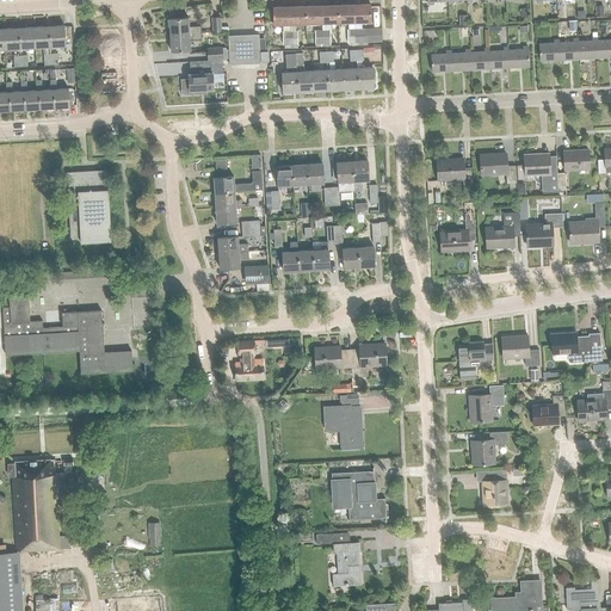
[(322,23),(339,23),(338,5),(321,6),(322,23)]
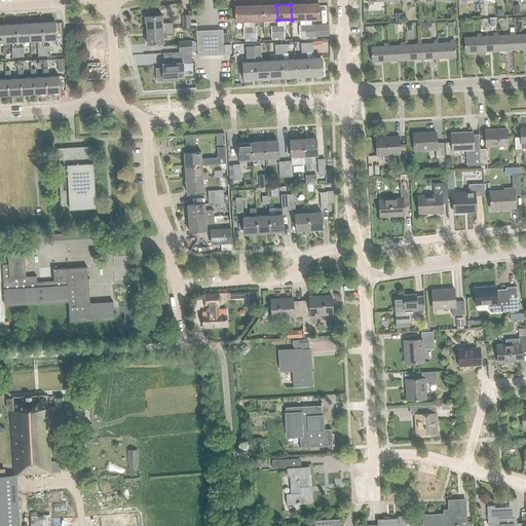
[(305,4),(291,4),(292,20),(305,20),(305,4)]
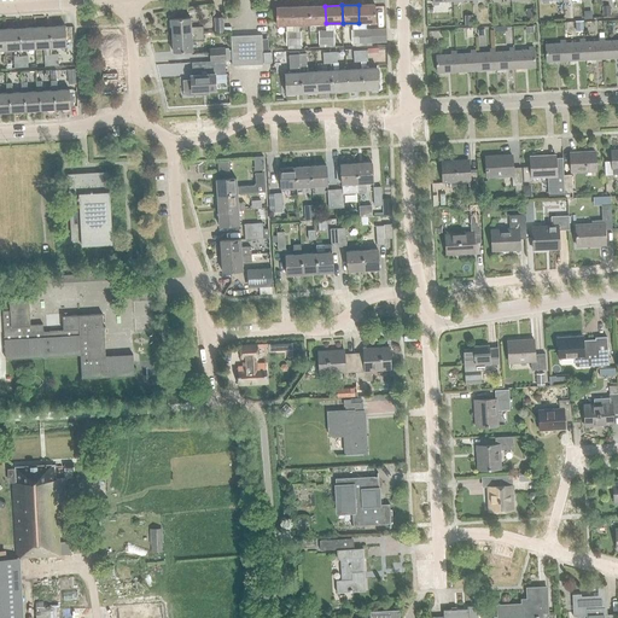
[(374,5),(359,5),(359,23),(375,22),(374,5)]
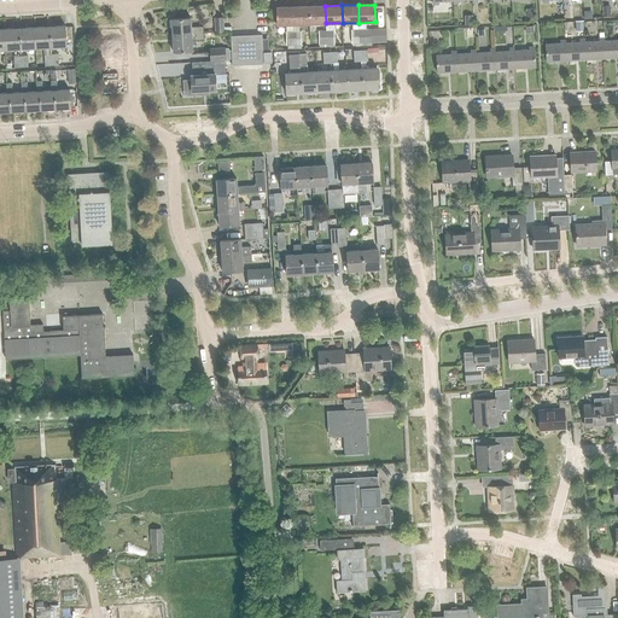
[(293,24),(309,24),(309,6),(292,7),(293,24)]
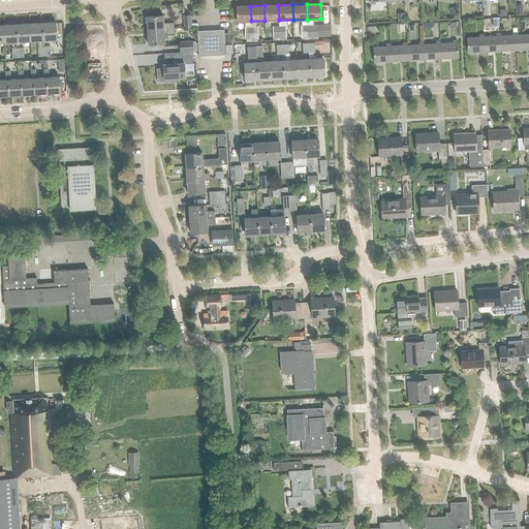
[(278,5),(265,5),(265,21),(279,20),(278,5)]
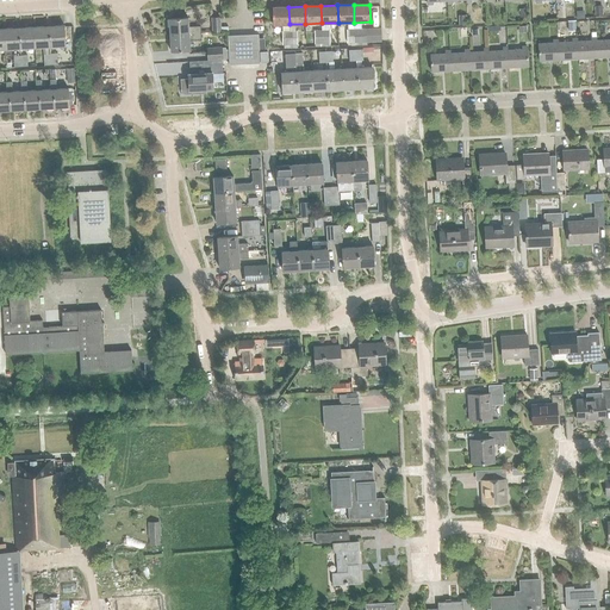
[(290,24),(288,7),(272,7),(273,25),(282,25),(282,32),(284,45),(291,44),(290,32),(290,24)]
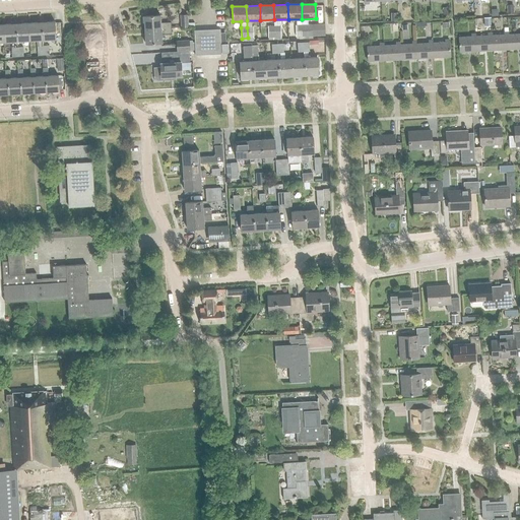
[(144,16),(144,30),(171,28),(171,22),(160,23),(159,15),(144,16)]
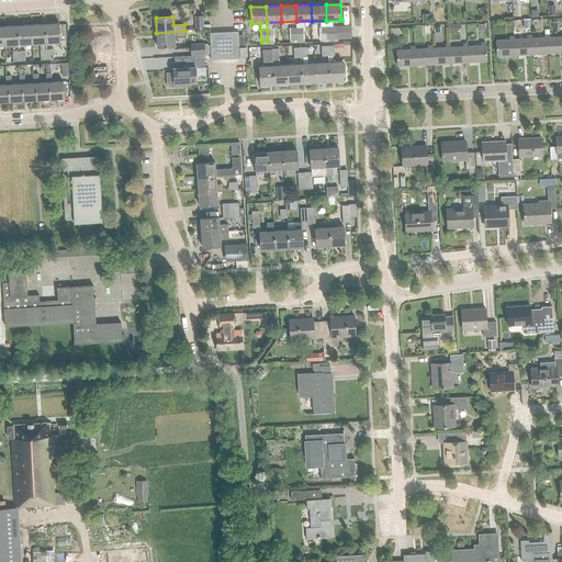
[(59,23),(45,24),(46,43),(60,42),(59,23)]
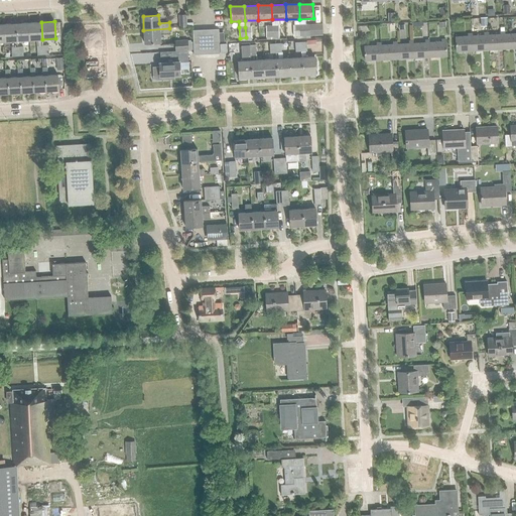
[(41,22),(28,23),(29,39),(42,39),(41,22)]
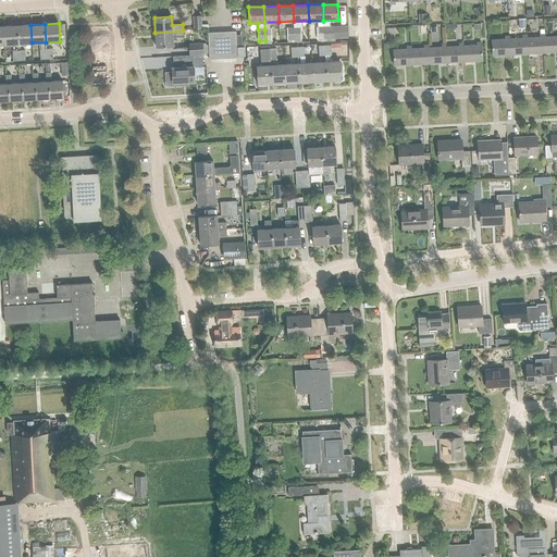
[(31,25),(16,26),(17,44),(32,42),(31,25)]
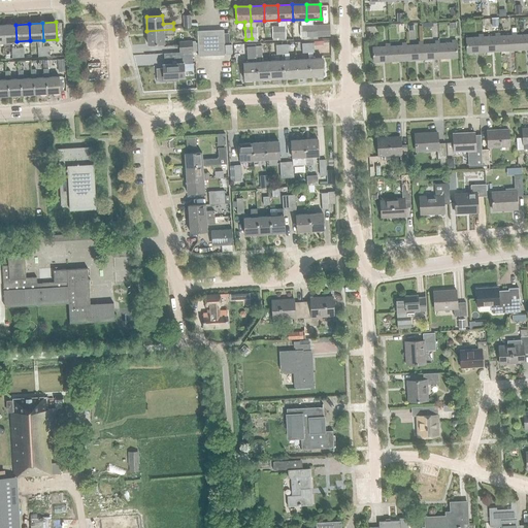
[(4,42),(17,41),(15,25),(3,25),(4,42)]
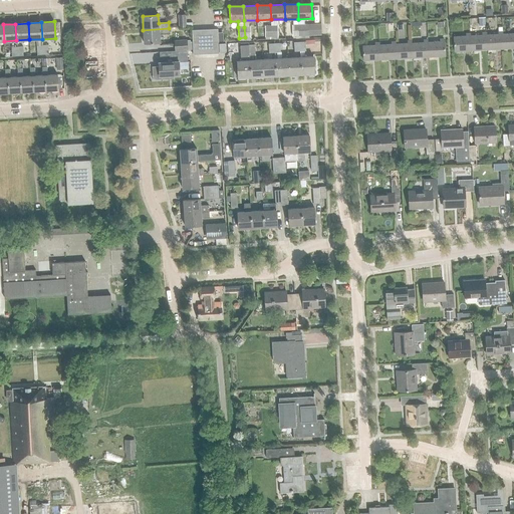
[(308,24),(298,25),(299,35),(309,34),(308,24)]
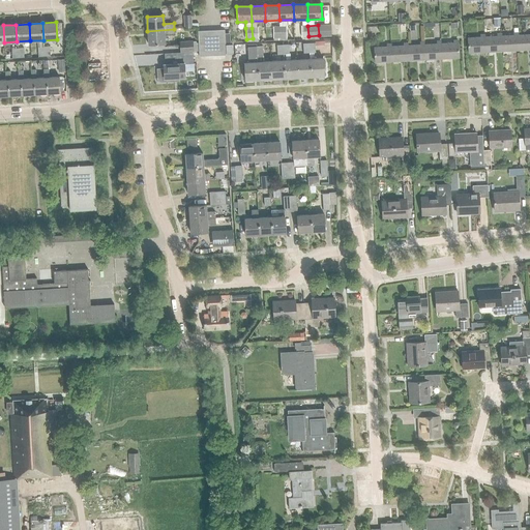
[(174,29),(147,31),(148,45),(165,43),(164,35),(174,35),(174,29)]
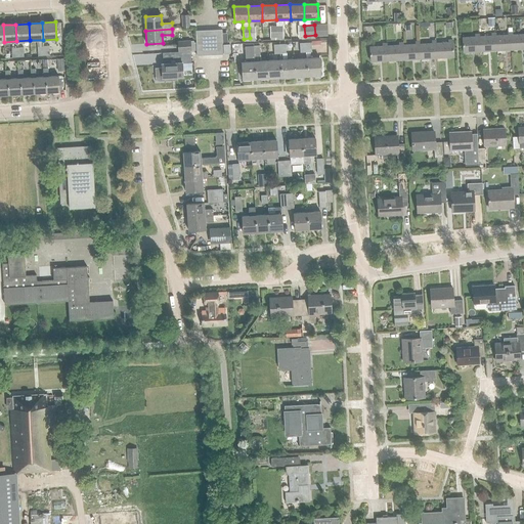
[(495,34),(494,34),(495,51),(512,50),(511,33),(508,33),(508,36),(495,36),(495,34)]
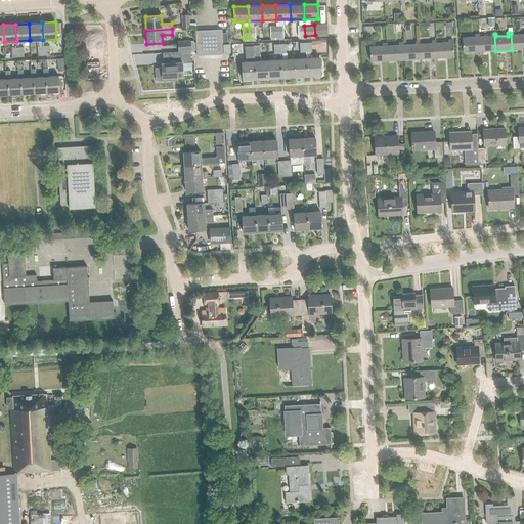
[(511,33),(512,50),(523,49),(523,34),(513,35),(512,33),(511,33)]
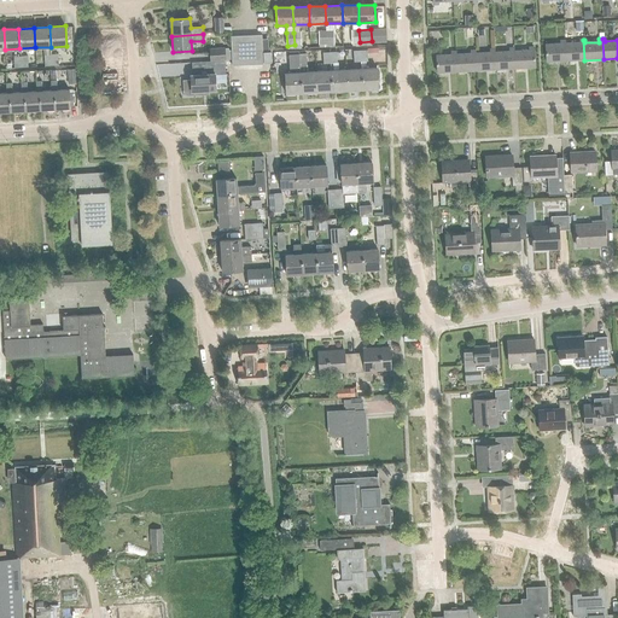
[(565,62),(584,60),(583,40),(579,40),(579,42),(565,44),(565,41),(564,41),(565,62)]
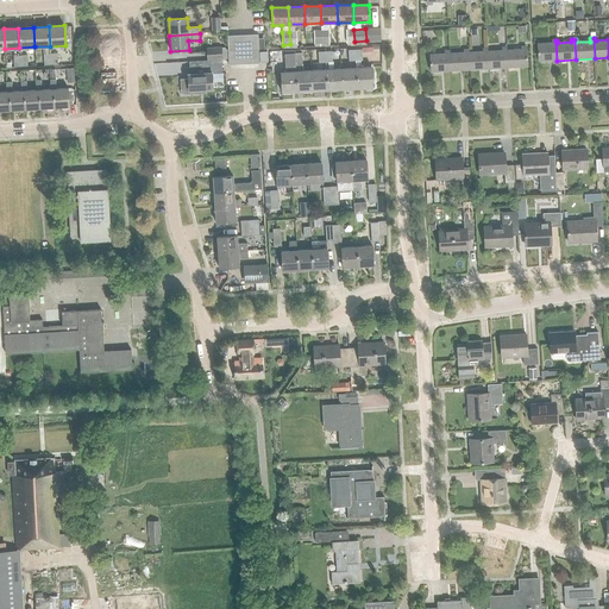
[(539,61),(557,61),(556,41),(552,41),(552,43),(538,44),(539,61)]
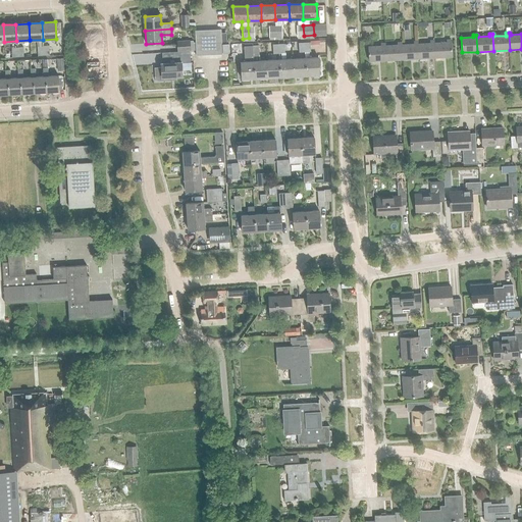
[(433,41),(434,58),(452,57),(451,40),(447,40),(447,43),(434,43),(434,41),(433,41)]
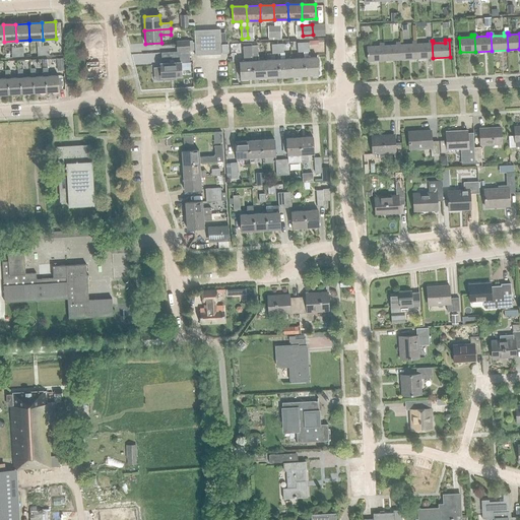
[(189,51),(188,41),(182,42),(182,44),(176,45),(177,52),(189,51)]
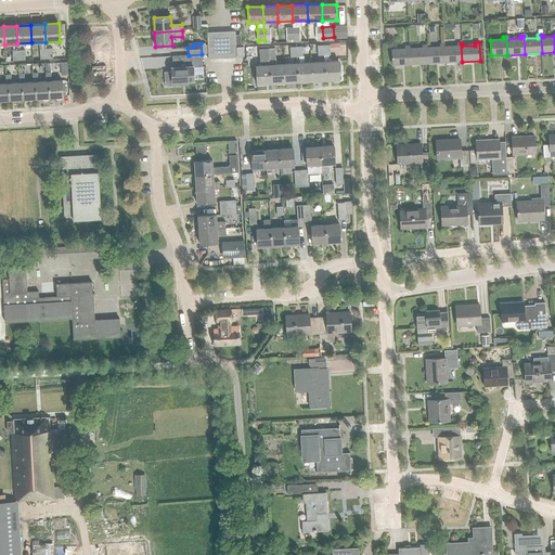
[(444,44),(443,44),(444,63),(462,62),(461,43),(457,43),(457,46),(444,47),(444,44)]
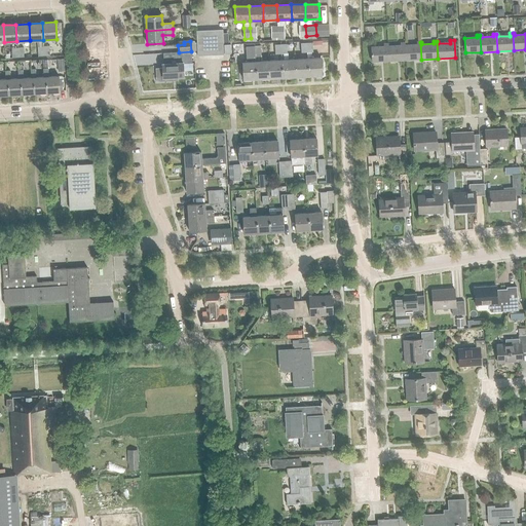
[(405,61),(421,60),(420,42),(417,42),(417,44),(405,45),(405,43),(404,43),(405,61)]
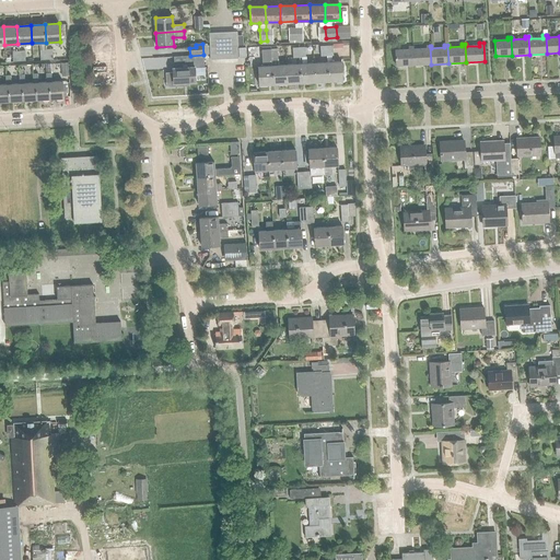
[(341,62),(331,62),(331,56),(334,56),(333,46),(326,46),(326,56),(327,56),(327,62),(328,81),(342,80),(341,62)]
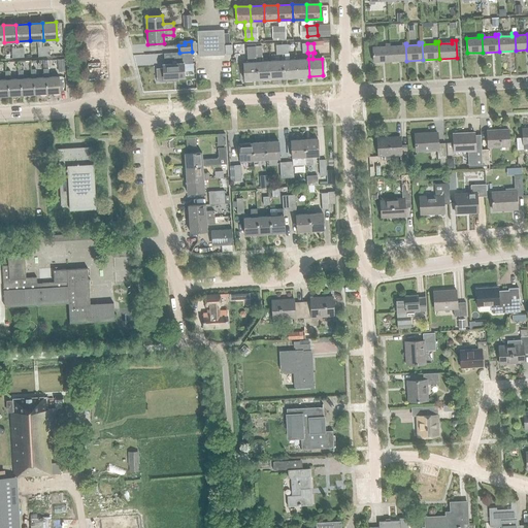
[(390,62),(406,61),(405,43),(402,43),(402,45),(390,46),(390,44),(389,44),(390,62)]
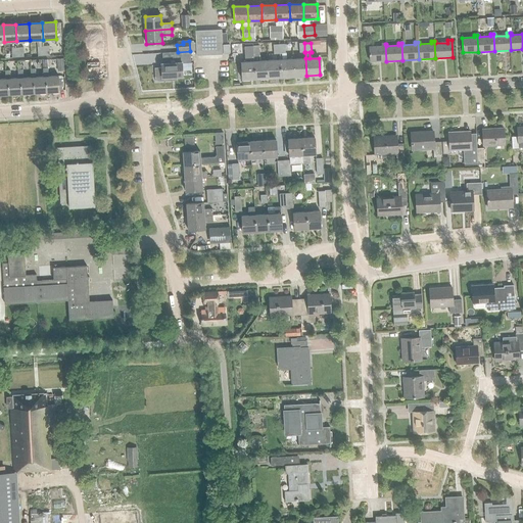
[(370,61),(386,61),(385,44),(381,44),(382,46),(369,47),(370,61)]
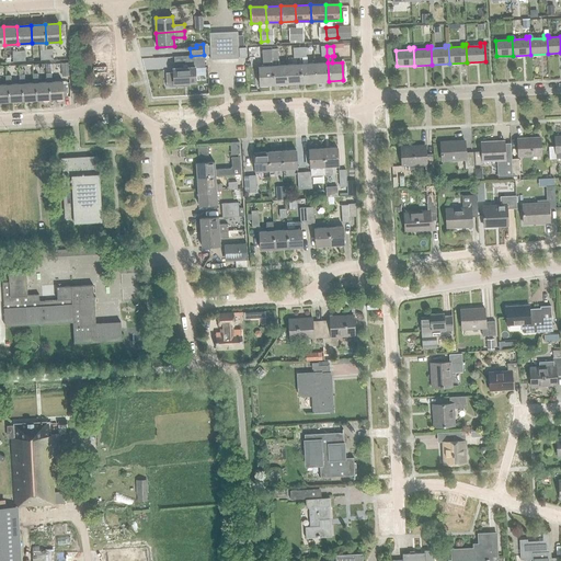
[(273,84),(272,66),(271,49),(265,50),(266,67),(259,67),(260,86),(273,84)]
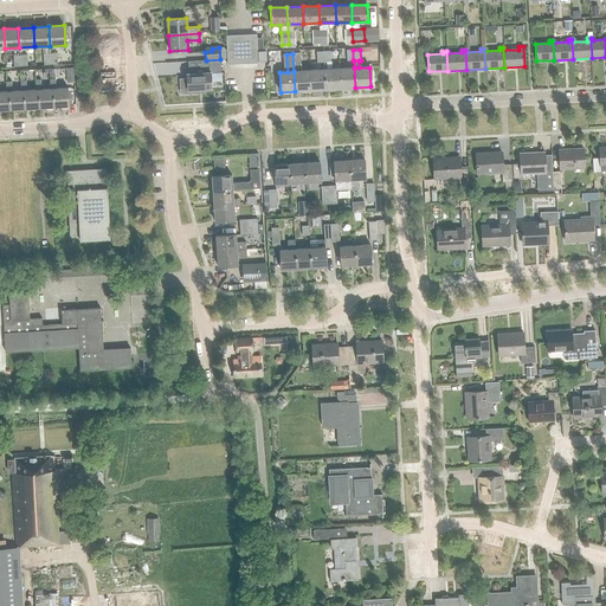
[(292,53),(294,71),(295,91),(310,90),(309,71),(301,71),(300,64),(300,53),(292,53)]
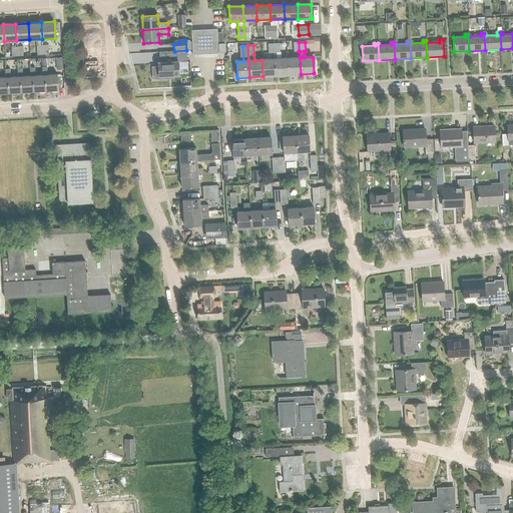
[(159,77),(178,75),(178,62),(187,62),(186,54),(171,55),(172,62),(158,62),(158,67),(151,67),(151,68),(152,68),(152,75),(158,75),(159,77)]
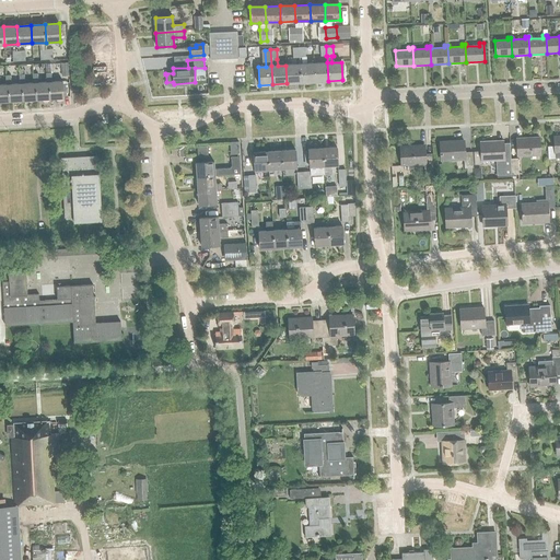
[(327,62),(313,63),(314,82),(328,81),(327,62)]
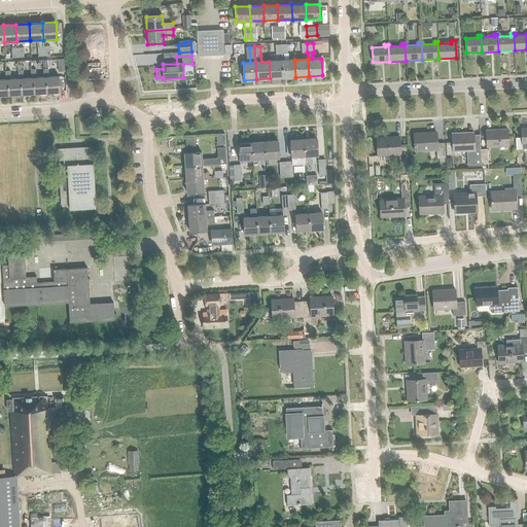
[(282,78),(295,77),(294,60),(281,61),(282,78)]
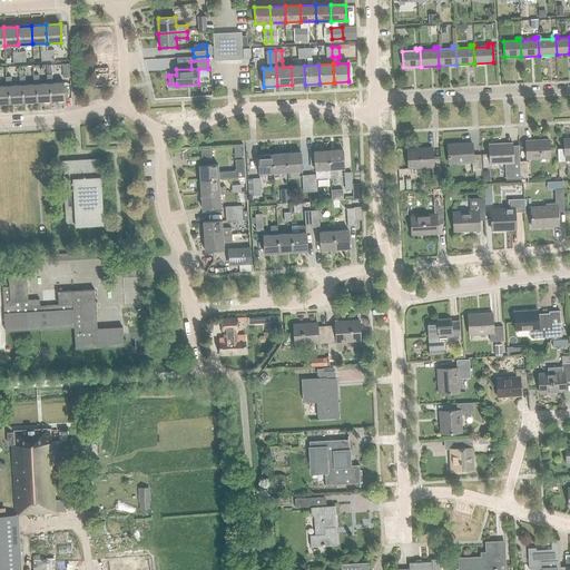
[(292,85),(305,85),(304,66),(291,67),(292,85)]
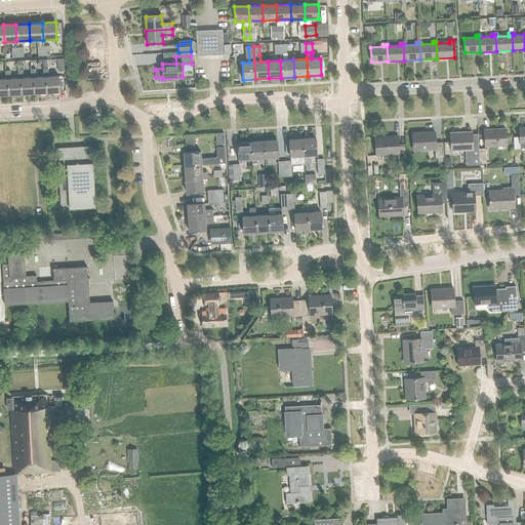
[(43,69),(44,77),(45,77),(46,93),(59,92),(58,76),(48,77),(48,69),(43,69)]
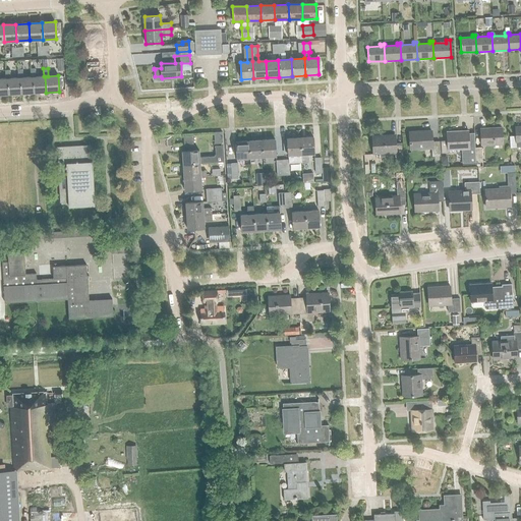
[(33,93),(32,77),(23,77),(22,69),(18,70),(18,77),(18,78),(19,77),(20,94),(33,93)]
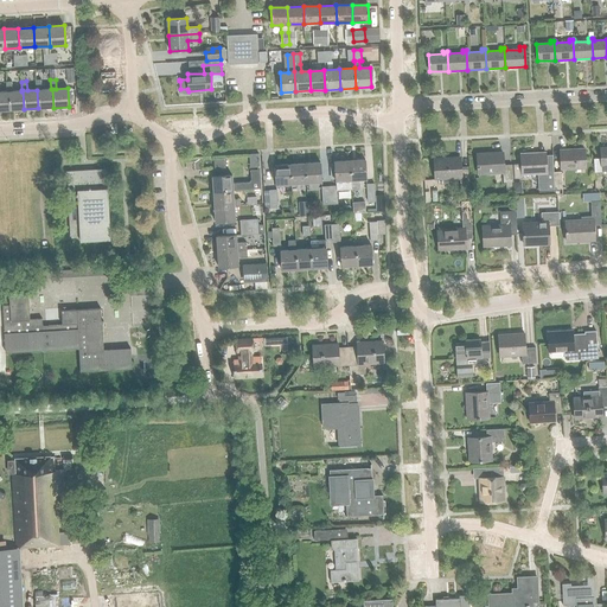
[(53,108),(52,89),(51,89),(42,90),(42,81),(36,81),(37,90),(38,108),(53,108)]
